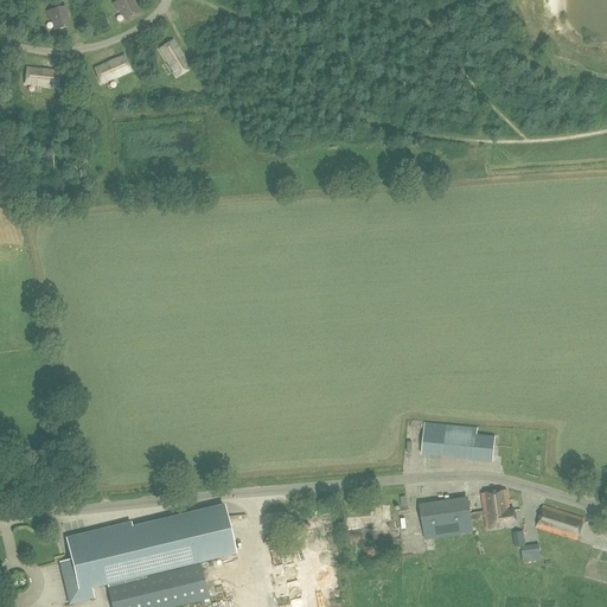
[(120,10),(126,20),(139,13),(132,0),(119,0),(113,4),(117,11),(120,10)]
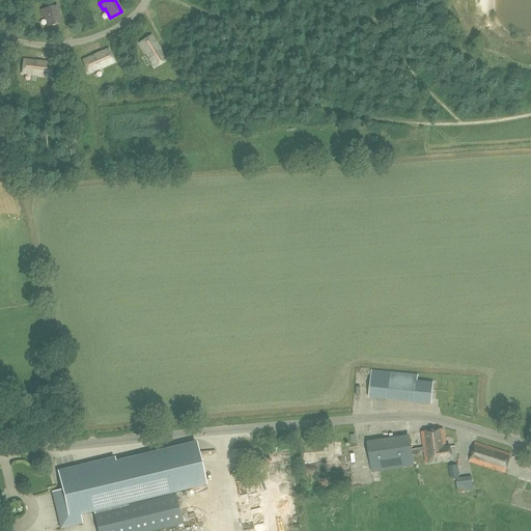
[(46,17),(48,26),(61,23),(57,6),(42,9),(43,17),(46,17)]
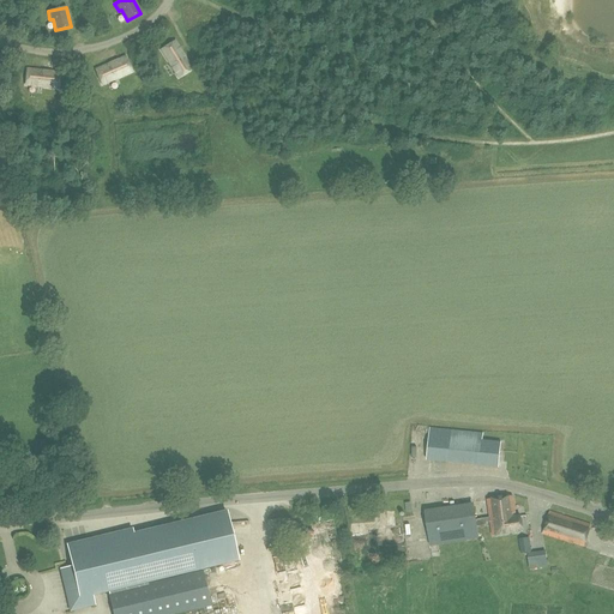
[(175,42),(162,50),(179,77),(192,68),(175,42)]
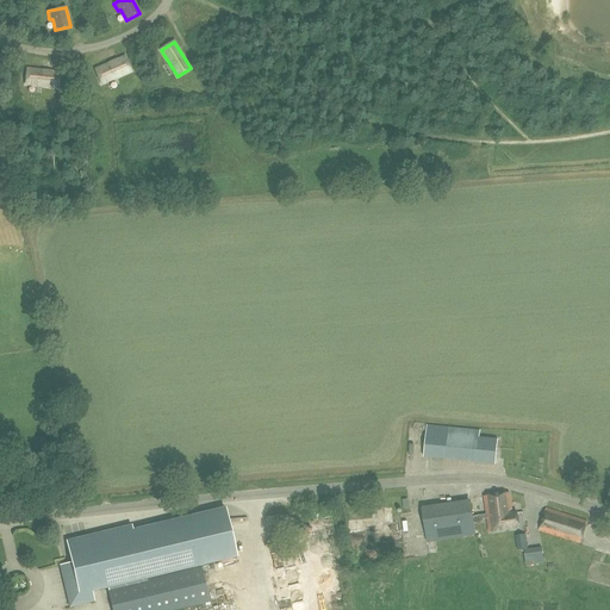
[(95,69),(101,83),(131,72),(125,56),(95,69)]
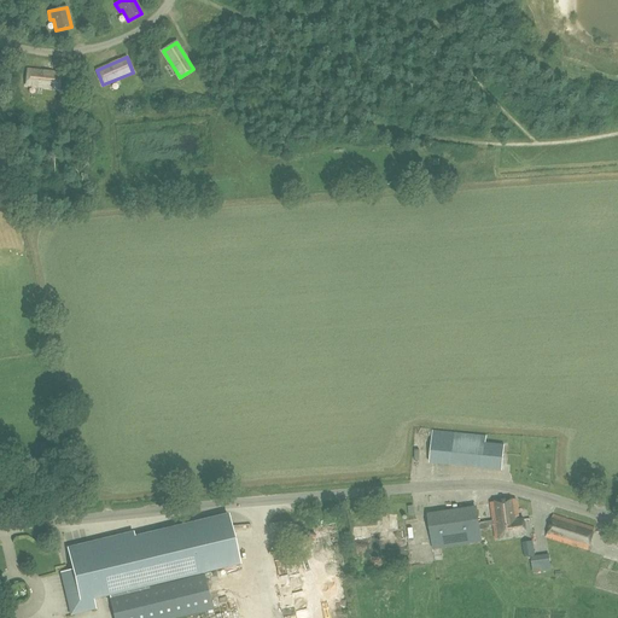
[(28,70),(27,86),(58,89),(60,74),(28,70)]
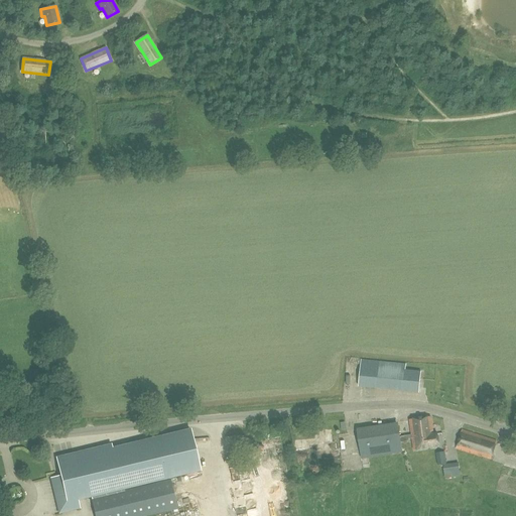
[(361,359),(358,386),(419,393),(421,371),(405,370),(406,364),(361,359)]
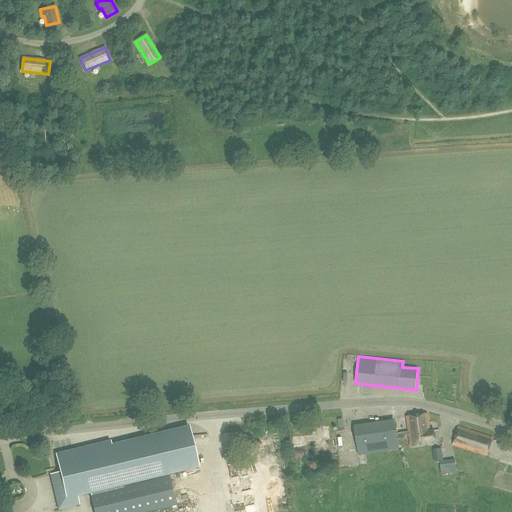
[(396,433),(397,439),(406,437),(405,435),(409,434),(410,446),(435,443),(434,430),(430,431),(427,413),(406,416),(408,432),(396,433)]
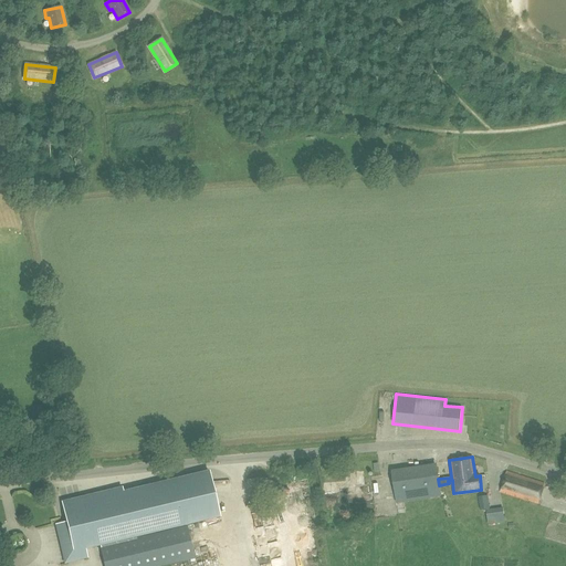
[(441,495),(439,485),(438,479),(437,468),(391,474),(396,502),(441,495)]
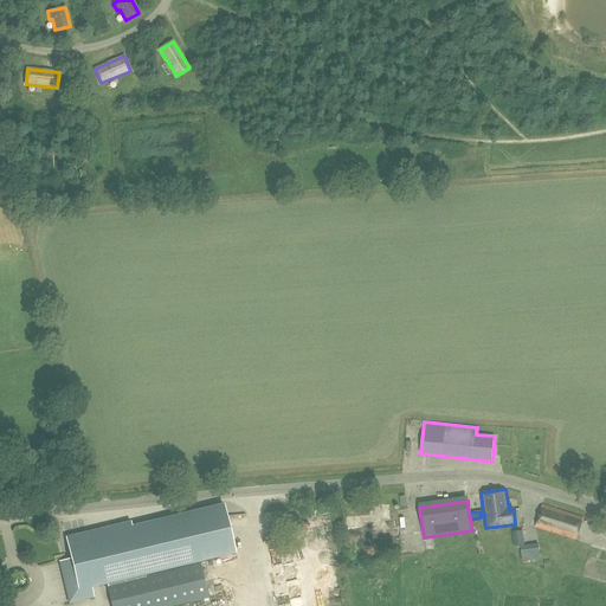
[(146,574),(234,553),(224,504),(131,527),(130,522),(66,537),(79,591),(107,584),(111,605),(172,605),(208,598),(200,563),(147,577),(146,574)]
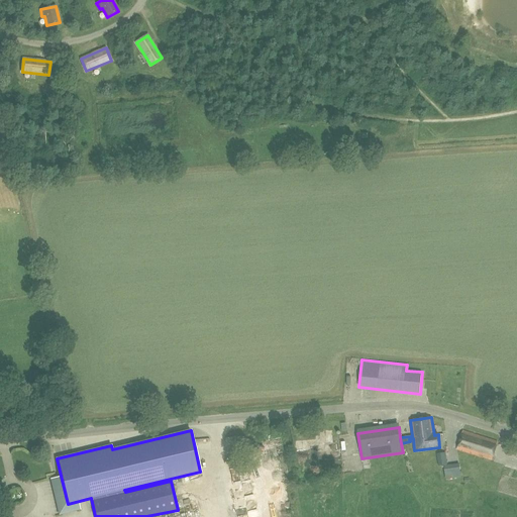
[(491,460),(497,441),(462,430),(456,449),(491,460)]
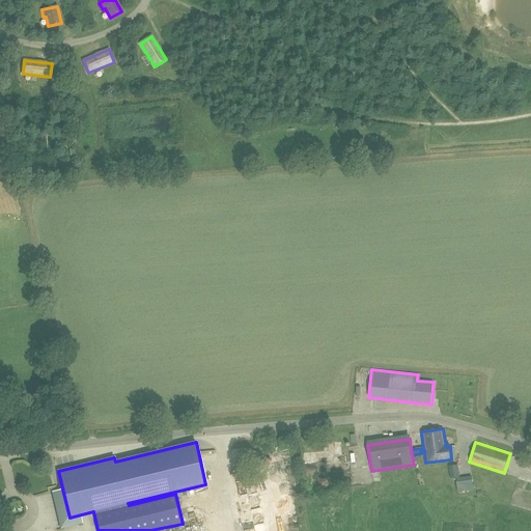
[(332,474),(323,481),(327,486),(335,478),(332,474)]
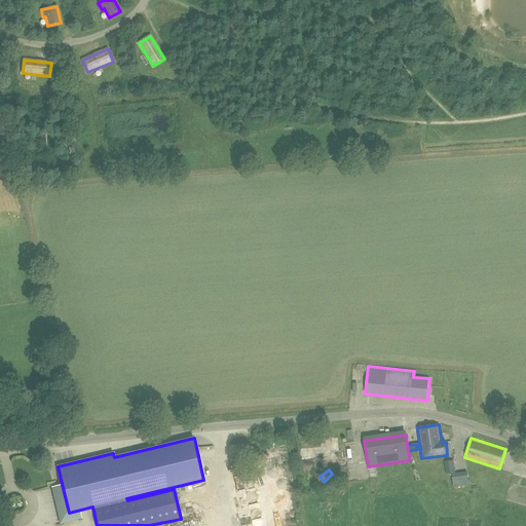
[(454,488),(470,486),(467,472),(452,474),(454,488)]
